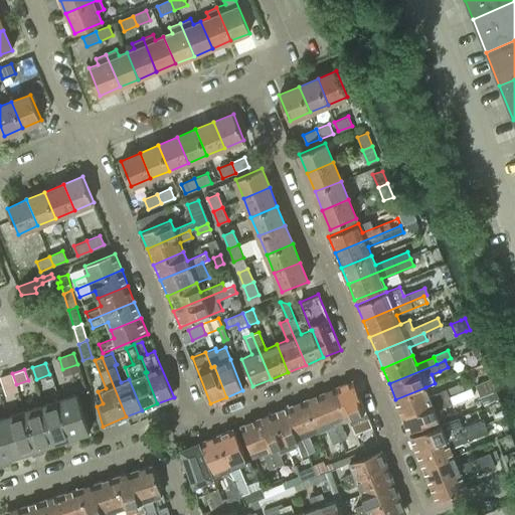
[(18,391),(16,384),(12,373),(0,377),(6,395),(18,391)]
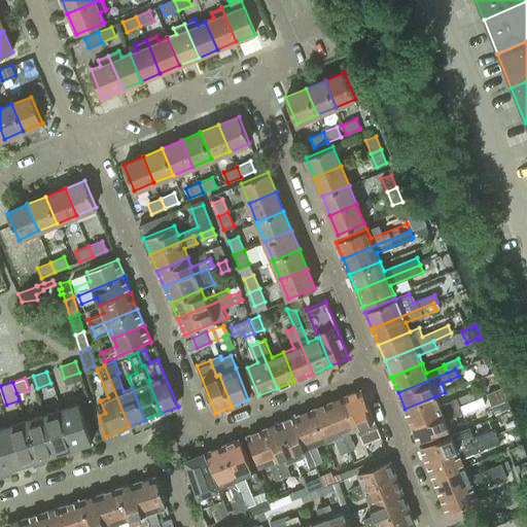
[(357,426),(356,426),(359,434),(377,427),(361,389),(345,396),(357,426)]
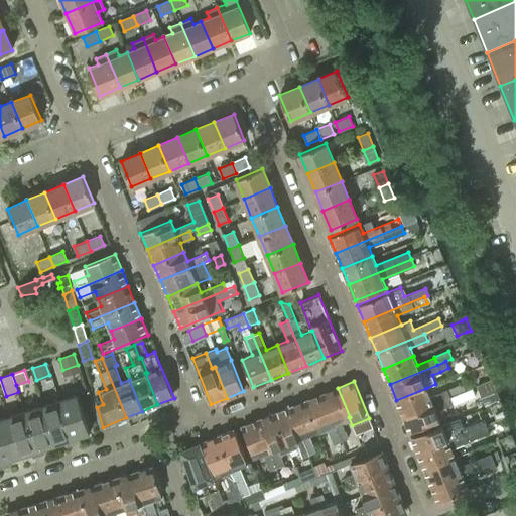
[(462,383),(448,389),(452,396),(465,390),(462,383)]
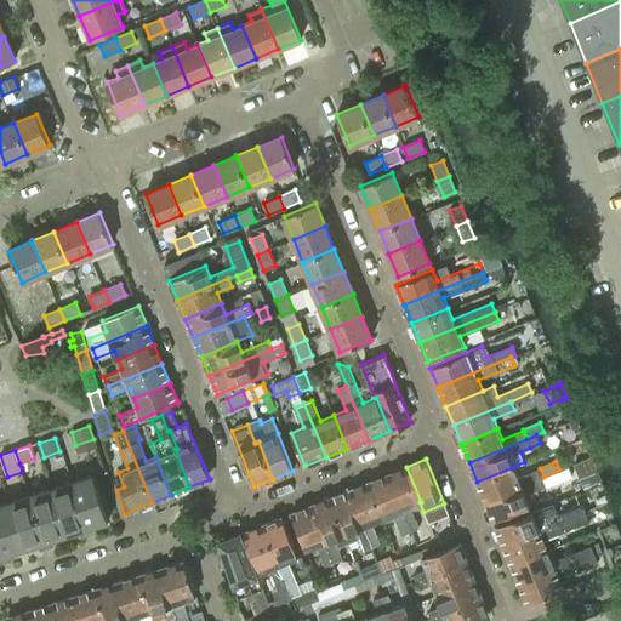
[(421,502),(406,467),(387,474),(410,531),(419,528),(410,507),(420,502),(421,502)]
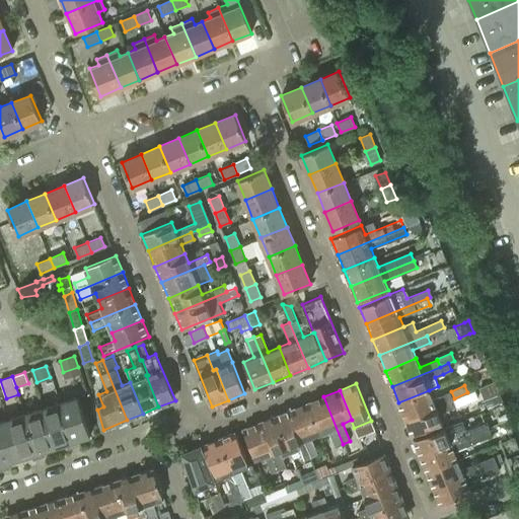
[(398,402),(405,419),(453,398),(450,391),(433,398),(429,390),(398,402)]
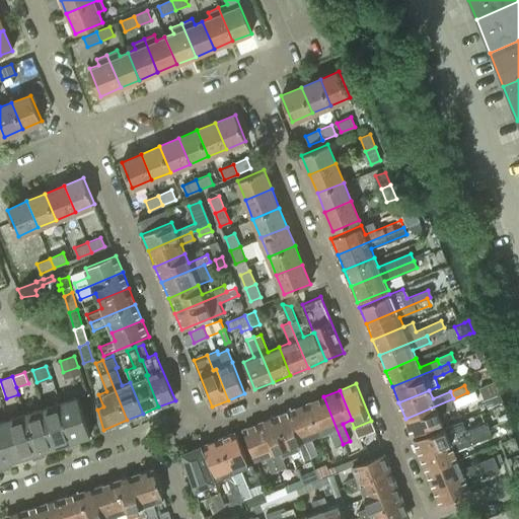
[(453,398),(405,419),(412,435),(442,422),(438,413),(455,405),(470,399),(467,392),(453,398)]
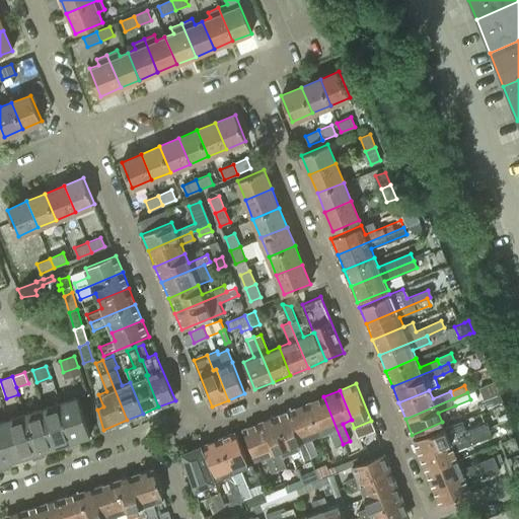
[(77,396),(59,402),(74,447),(80,445),(79,439),(90,435),(77,396)]
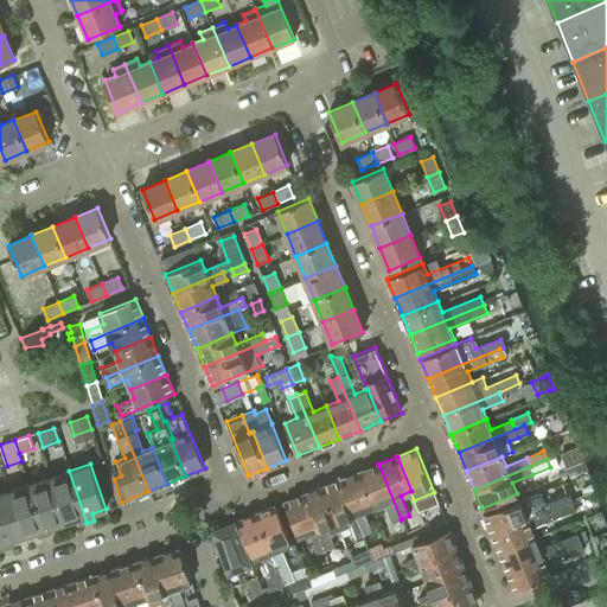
[(401,519),(378,464),(359,471),(374,506),(384,503),(393,523),(401,519)]
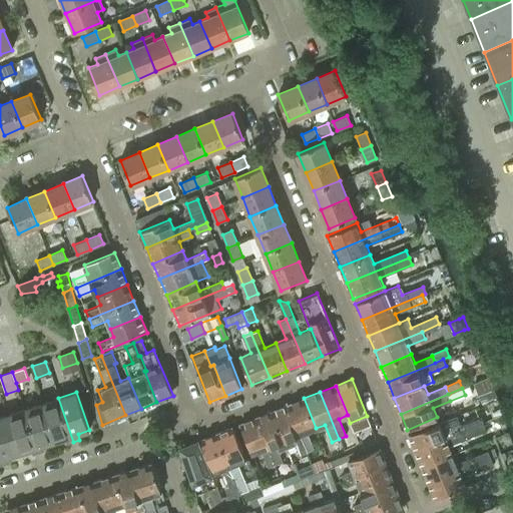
[(67,444),(73,442),(58,398),(42,403),(54,442),(65,438),(67,444)]
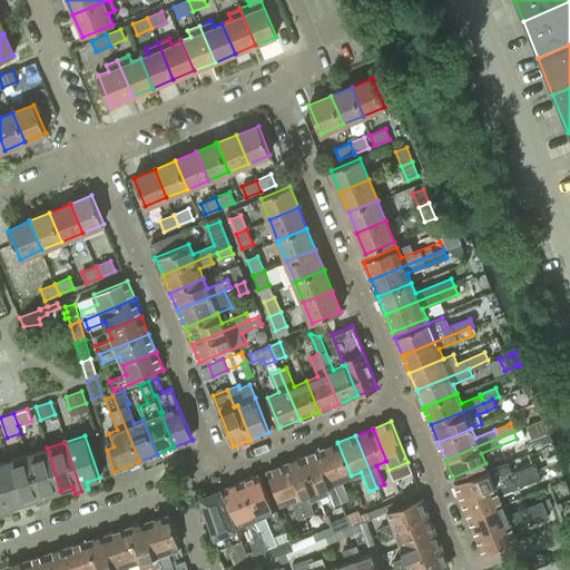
[(351,475),(337,442),(320,450),(341,501),(349,499),(341,480),(351,475)]
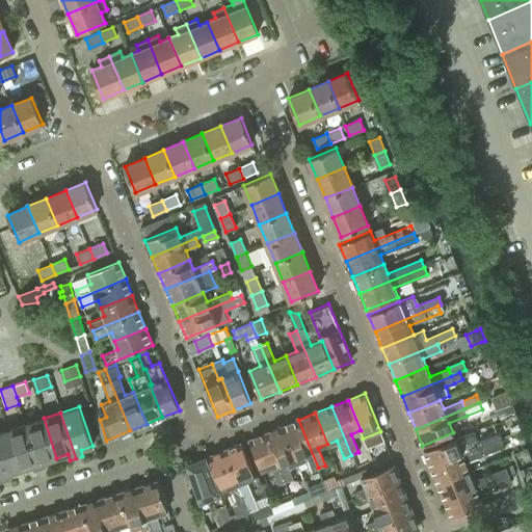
[(56,458),(44,418),(25,424),(41,470),(47,468),(45,461),(56,458)]
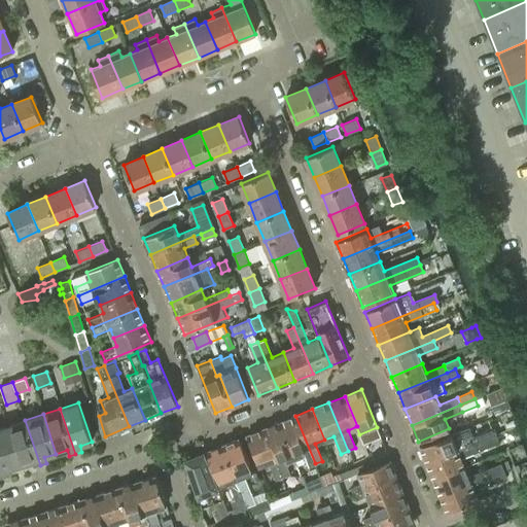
[(315,463),(295,416),(280,422),(295,462),(305,459),(308,466),(315,463)]
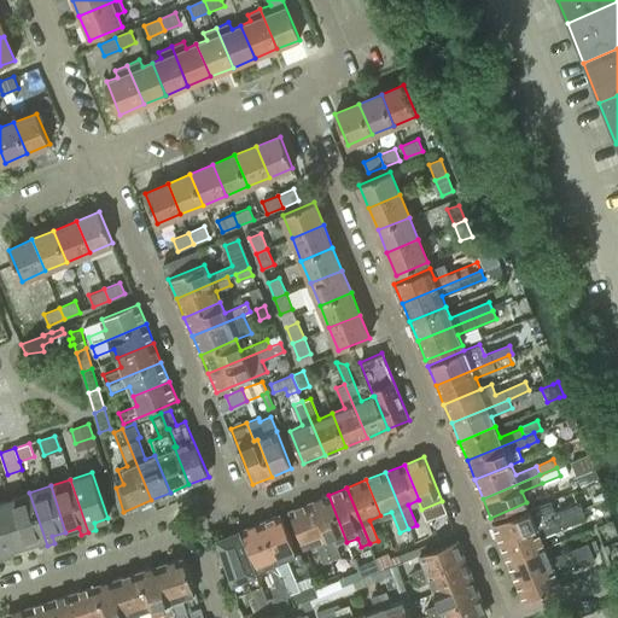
[(29,493),(9,500),(24,546),(38,542),(39,548),(47,546),(29,493)]
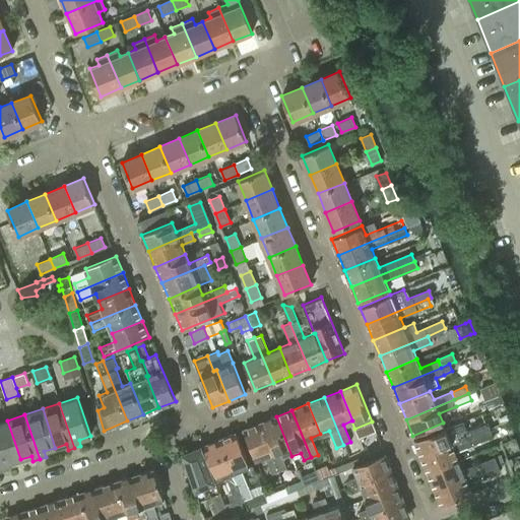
[(260,423),(279,470),(286,467),(283,460),(291,456),(276,416),(260,423)]
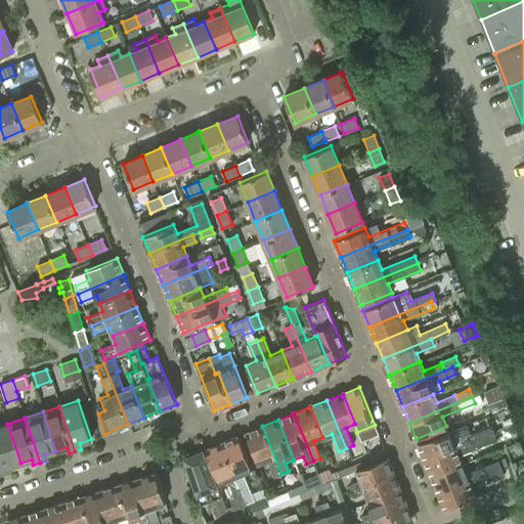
[(9,467),(20,463),(7,424),(0,425),(0,459),(5,474),(11,472),(9,467)]
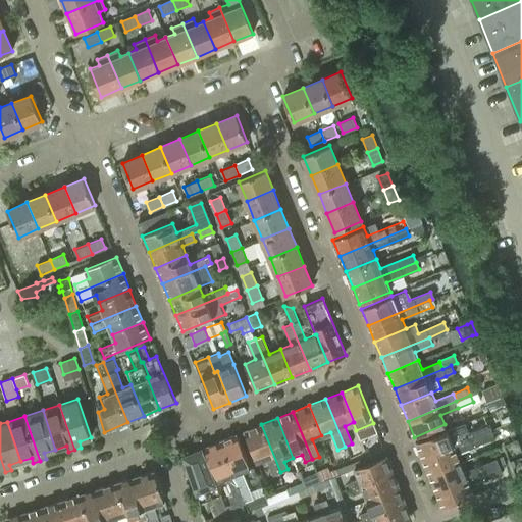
[(416,442),(423,459),(492,430),(490,423),(466,433),(462,423),(416,442)]
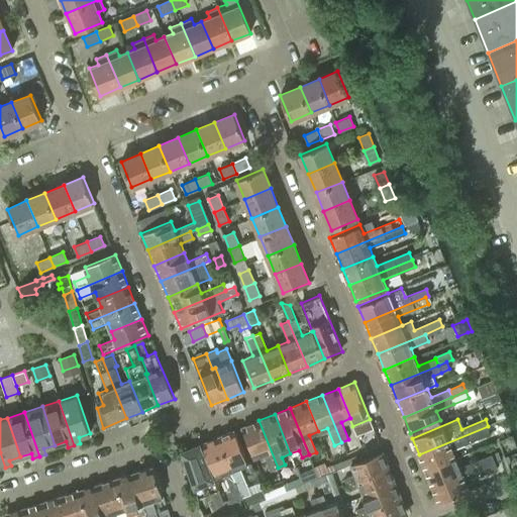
[(278,468),(259,420),(242,427),(254,457),(264,453),(271,471),(278,468)]
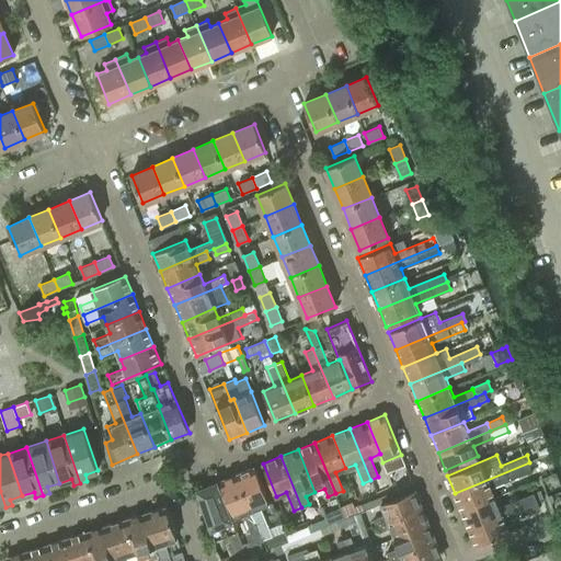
[(529,462),(455,493),(461,511),(494,497),(491,488),(533,470),(529,462)]
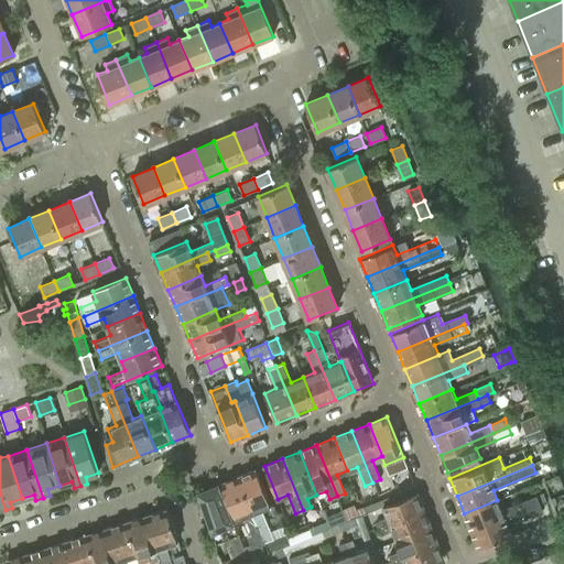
[(256,469),(239,476),(261,531),(268,551),(271,550),(282,545),(282,546),(290,544),(288,538),(283,525),(270,530),(261,509),(270,506),(256,469)]
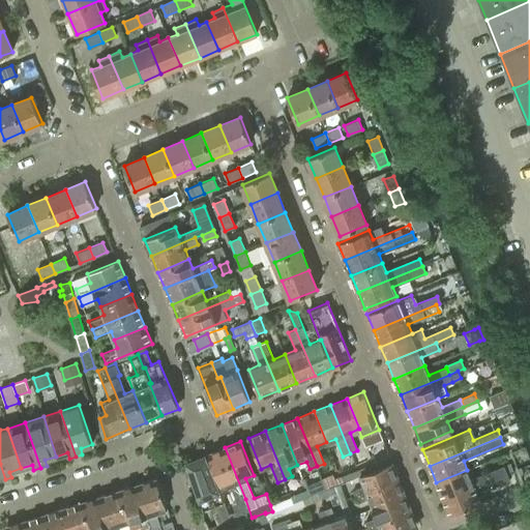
[(230,512),(233,519),(235,525),(253,519),(252,518),(245,499),(225,447),(208,453),(223,489),(231,484),(240,509),(230,512)]
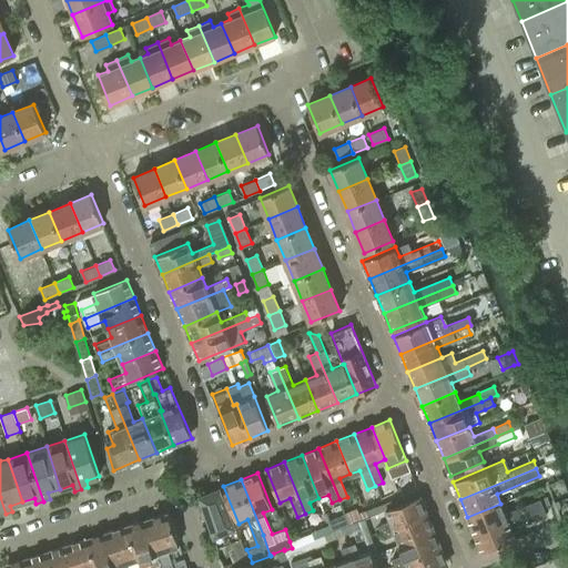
[(241,538),(221,488),(200,496),(217,547),(241,538)]
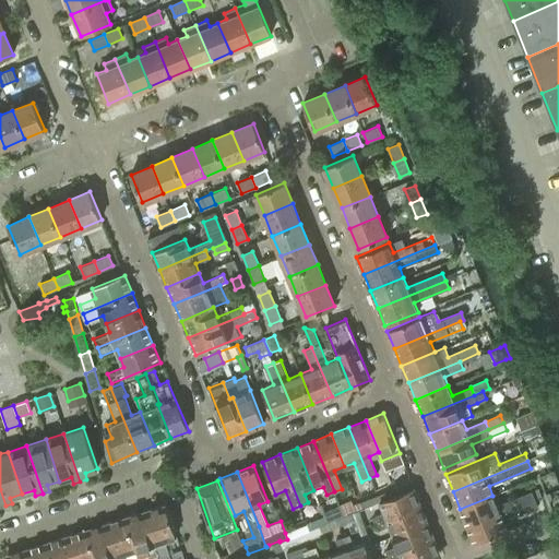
[(393,489),(395,495),(414,488),(412,482),(393,489)]
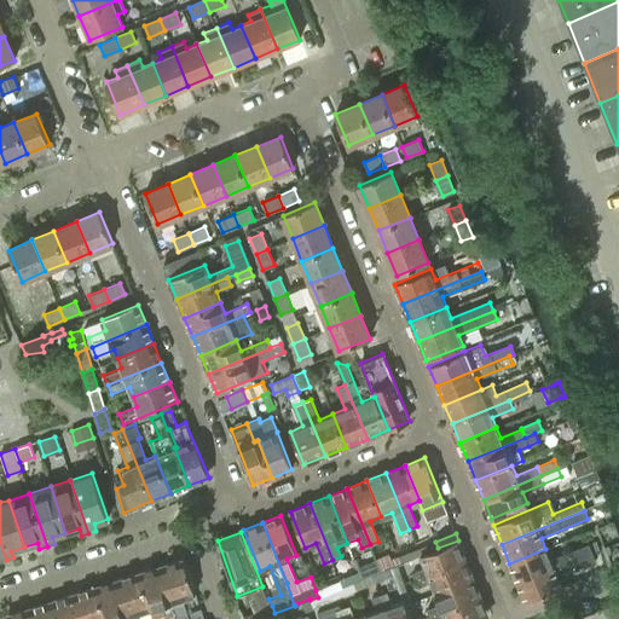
[(412,572),(415,579),(466,559),(458,541),(438,548),(420,555),(424,567),(412,572)]
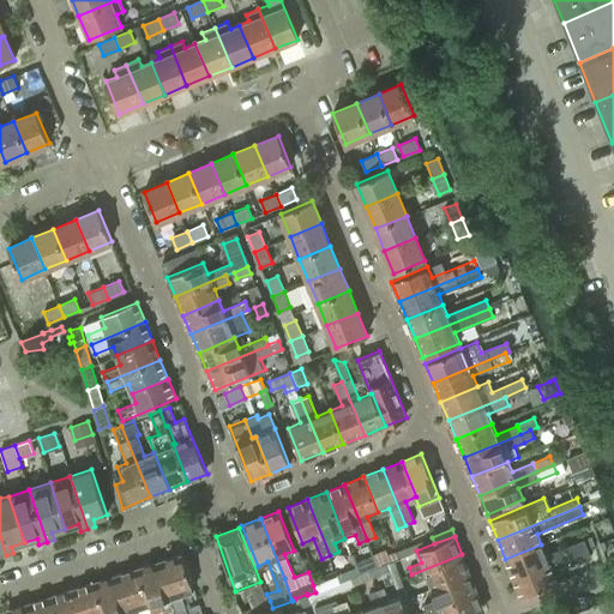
[(432,537),(413,545),(416,552),(416,551),(434,543),(432,537)]
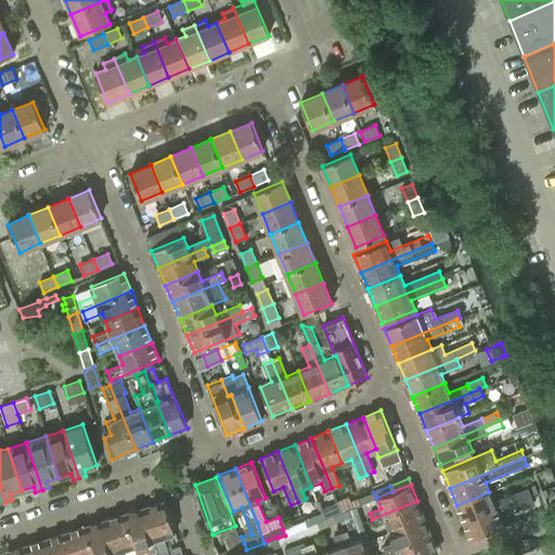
[(456,505),(464,523),(529,495),(526,488),(493,501),(489,492),(456,505)]
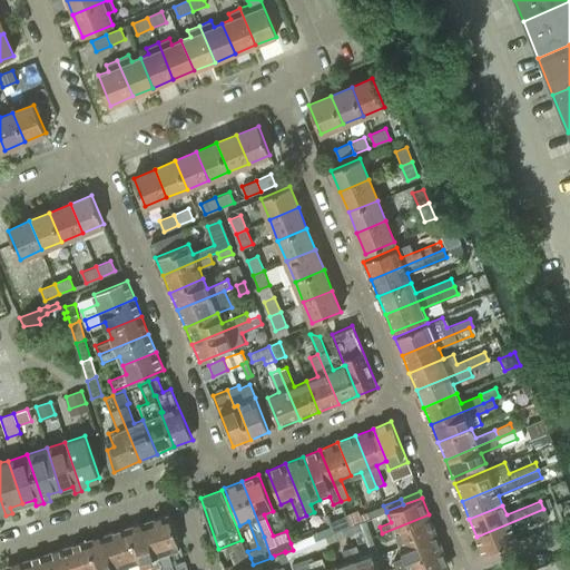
[(386,512),(383,505),(365,512),(369,519),(386,512)]
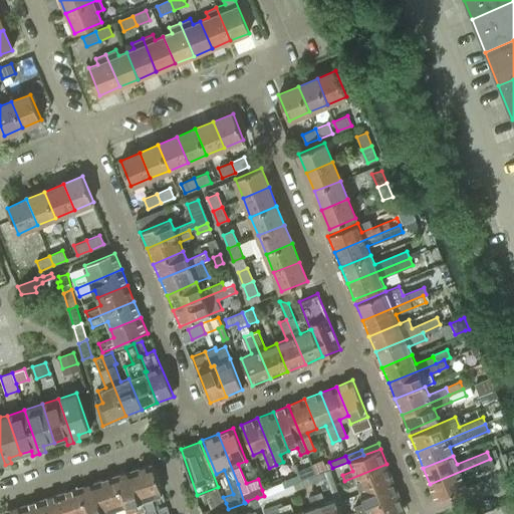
[(493,466),(490,459),(430,484),(435,497),(440,499),(467,488),(463,479),(493,466)]
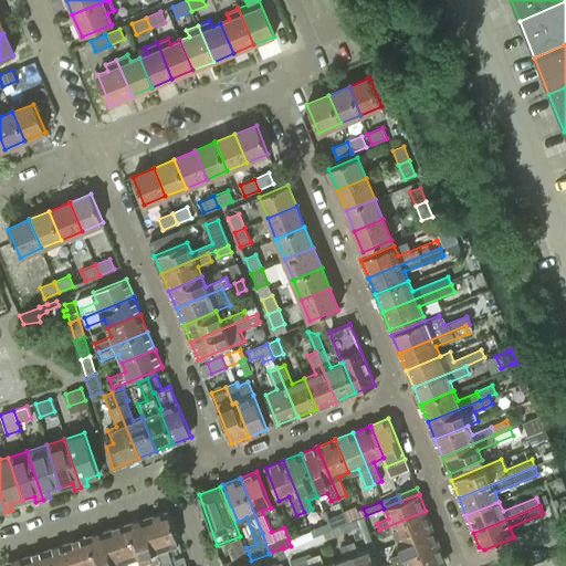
[(357,519),(364,516),(366,515),(363,509),(357,512),(355,506),(344,511),(348,523),(357,519)]
